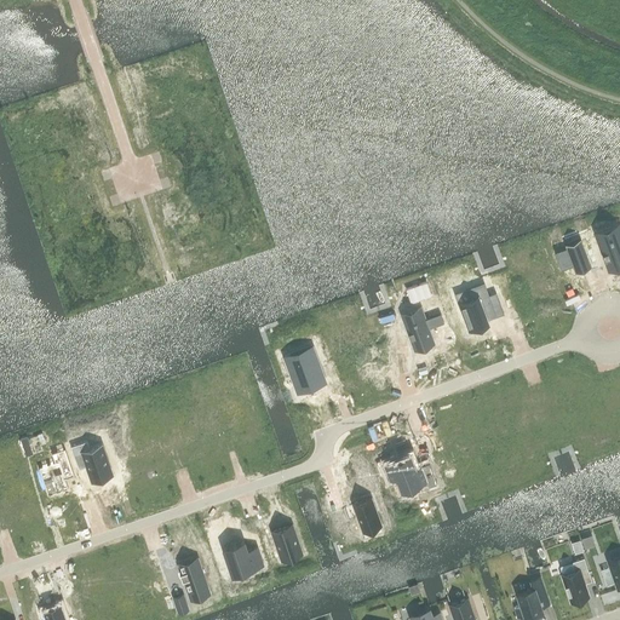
[(619,231),(600,240),(610,269),(619,264),(619,231)]
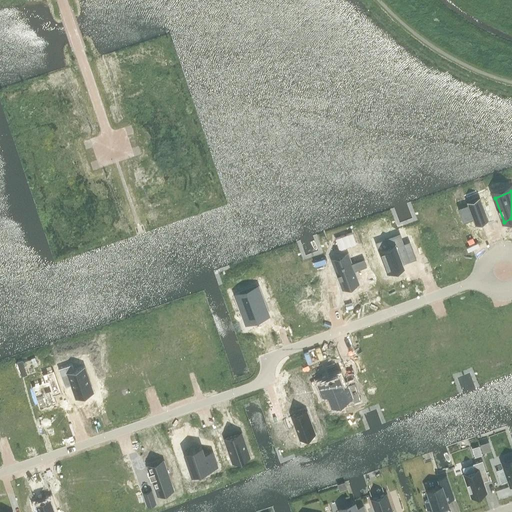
[(479,197),(466,202),(475,225),(488,221),(479,197)]
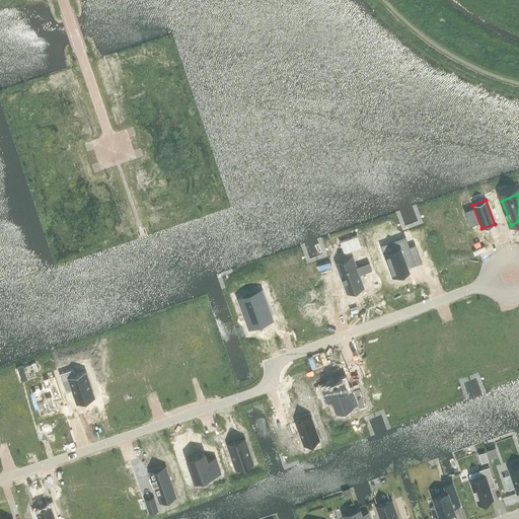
[(389,251),(380,255),(386,272),(387,271),(389,278),(400,274),(399,271),(404,269),(403,267),(411,265),(401,238),(386,244),(389,251)]
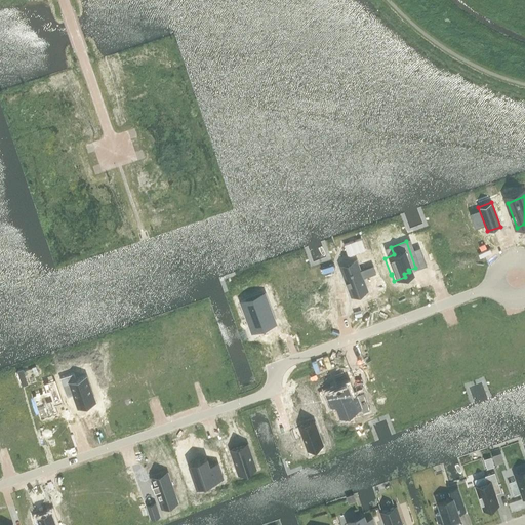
[(359,268),(345,274),(353,296),(367,290),(363,279),(376,274),(373,267),(360,271),(359,268)]
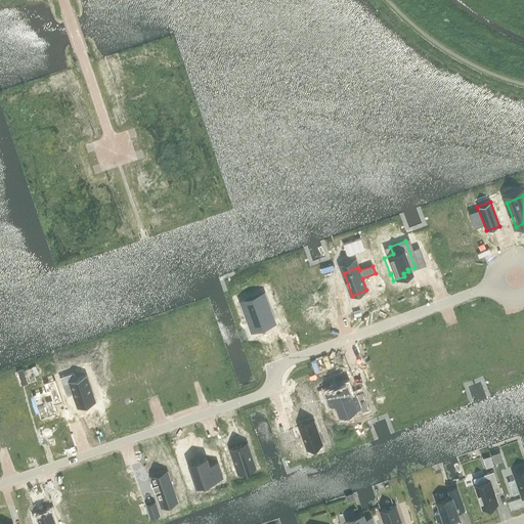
[(263,293),(246,300),(253,319),(248,321),(252,333),(257,331),(270,325),(262,305),(267,304),(263,293)]
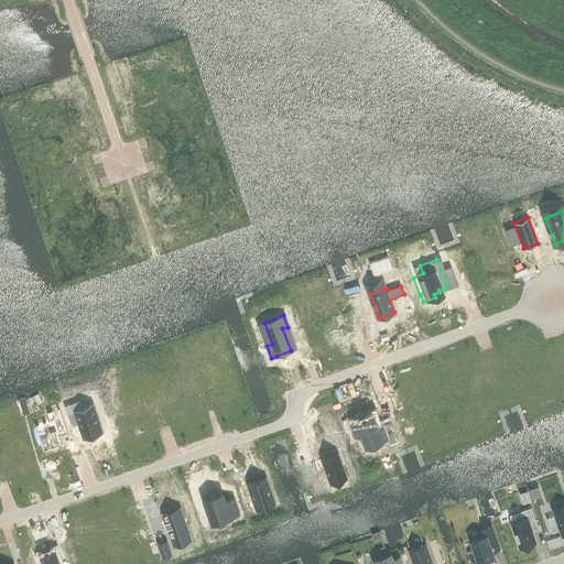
[(193,344),(195,353),(218,345),(216,336),(193,344)]
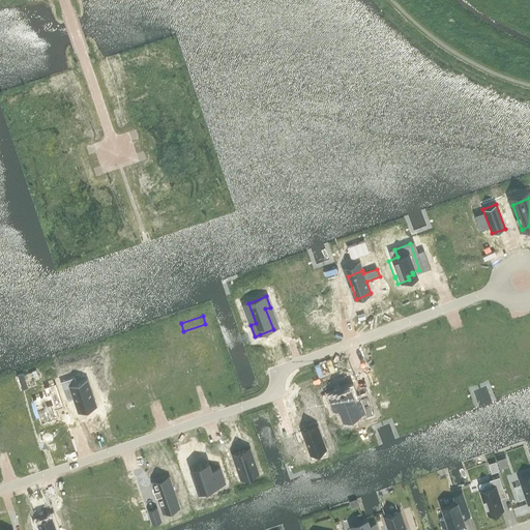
[(24,375),(24,374),(18,376),(23,389),(28,387),(26,379),(28,379),(26,375),(24,375)]
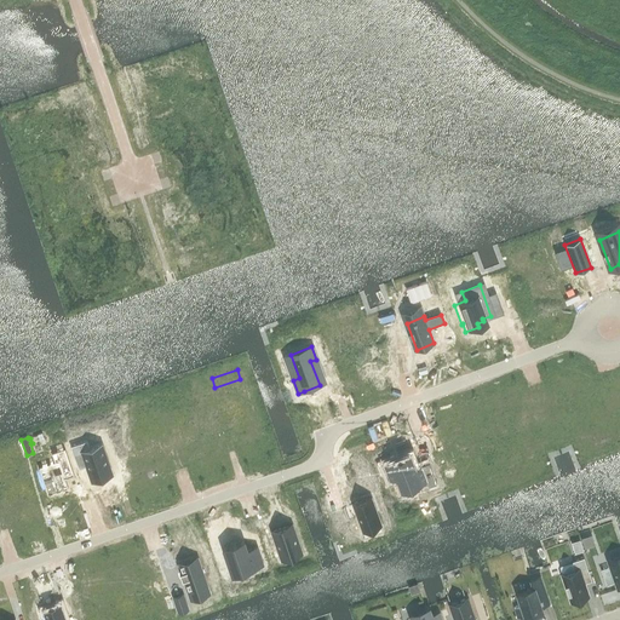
[(90,449),(86,441),(70,447),(79,470),(86,466),(91,481),(112,474),(102,445),(90,449)]
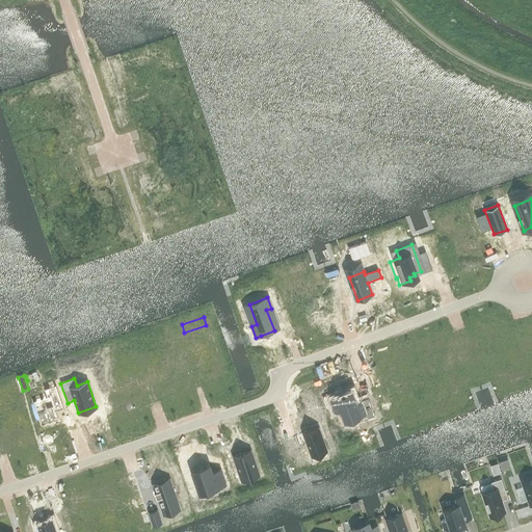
[(48,397),(33,402),(41,426),(59,420),(56,411),(64,409),(56,386),(45,390),(48,397)]
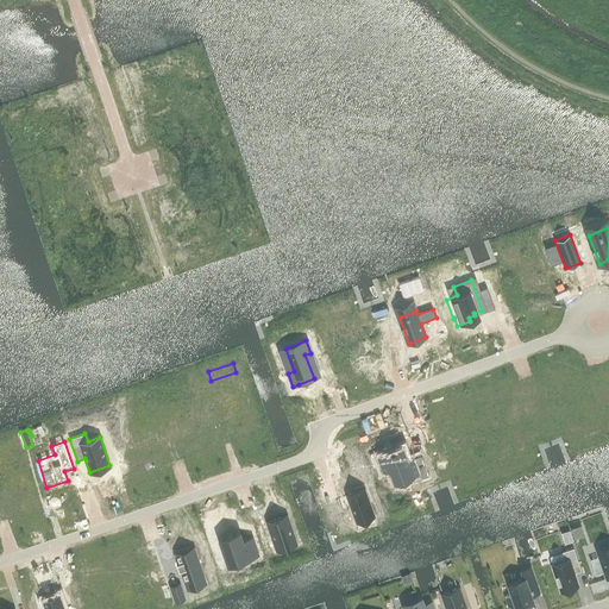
[(403,446),(376,457),(382,473),(389,471),(394,484),(409,478),(410,483),(429,476),(427,471),(421,456),(414,458),(409,460),(403,446)]
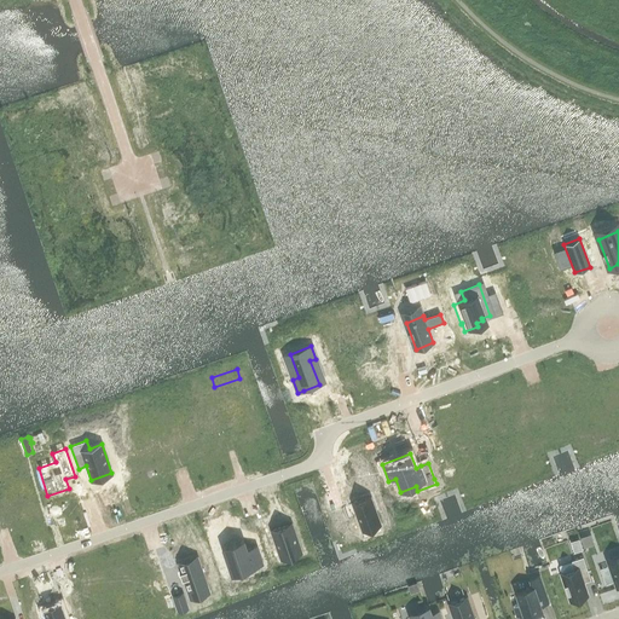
[(370,498),(353,504),(365,533),(381,526),(370,498)]
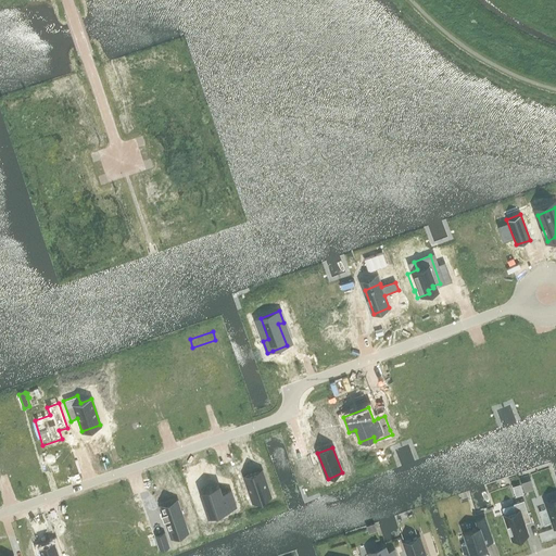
[(262,471),(243,477),(252,502),(270,496),(262,471)]
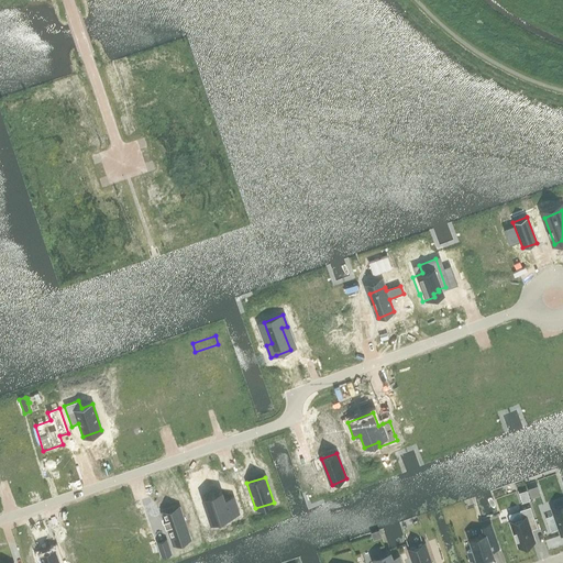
[(519,493),(522,503),(530,500),(527,490),(519,493)]
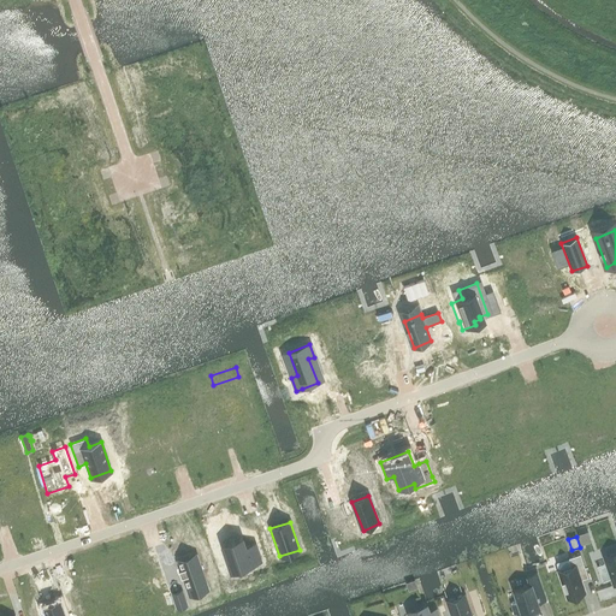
[(260,562),(254,544),(244,548),(242,538),(221,545),(231,572),(260,562)]
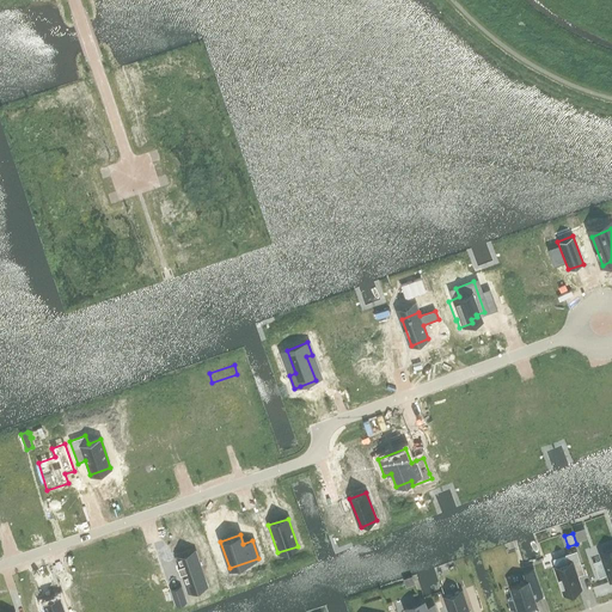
[(611,545),(599,550),(603,560),(607,575),(610,579),(611,577),(611,545)]
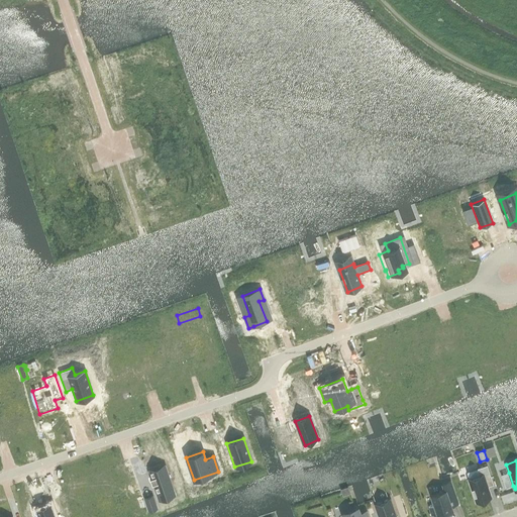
[(165,466),(149,471),(151,477),(151,478),(149,479),(152,485),(153,484),(158,495),(173,489),(165,466)]
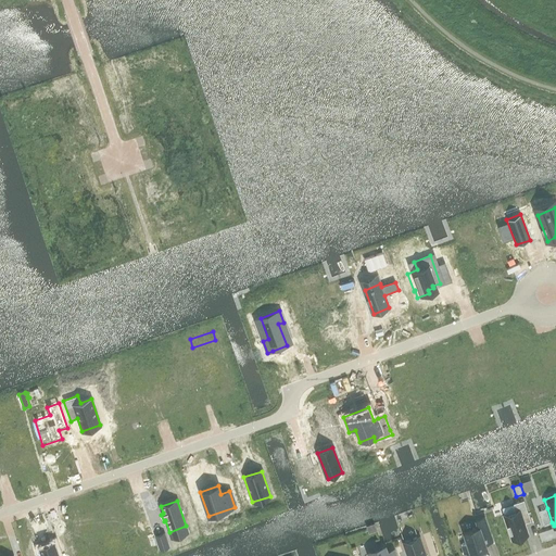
[(516,512),(504,515),(513,540),(528,535),(521,516),(528,514),(523,501),(514,504),(516,512)]
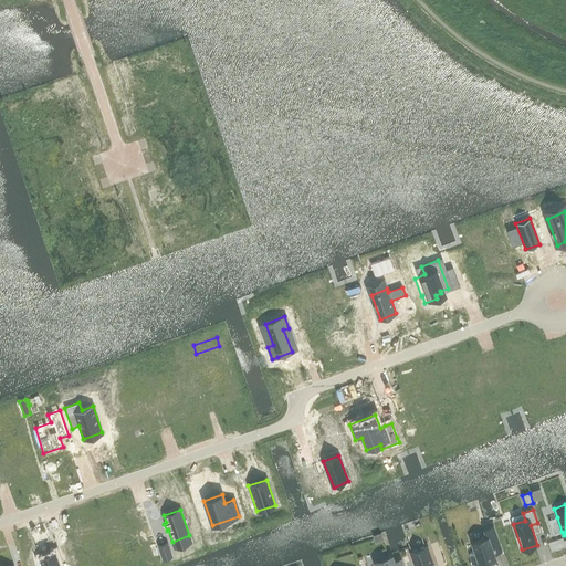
[(562,532),(557,517),(548,520),(554,535),(562,532)]
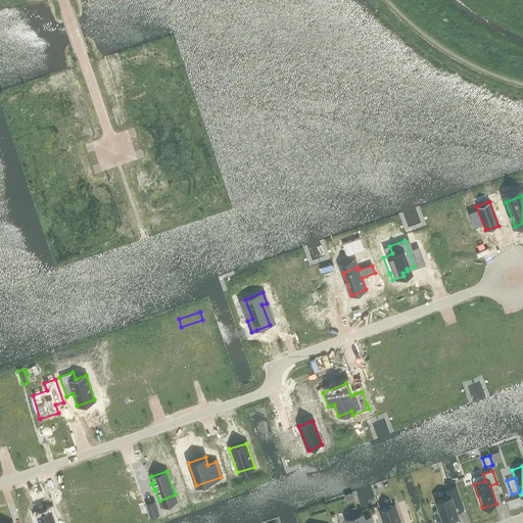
[(443,521),(458,516),(455,507),(462,505),(456,486),(447,489),(449,495),(436,501),(439,509),(433,511),(437,520),(442,518),(443,521)]
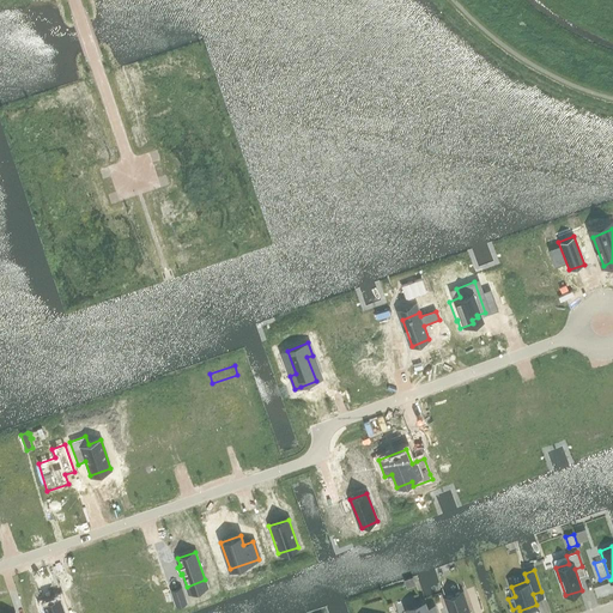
[(182,589),(173,593),(176,606),(187,602),(182,589)]
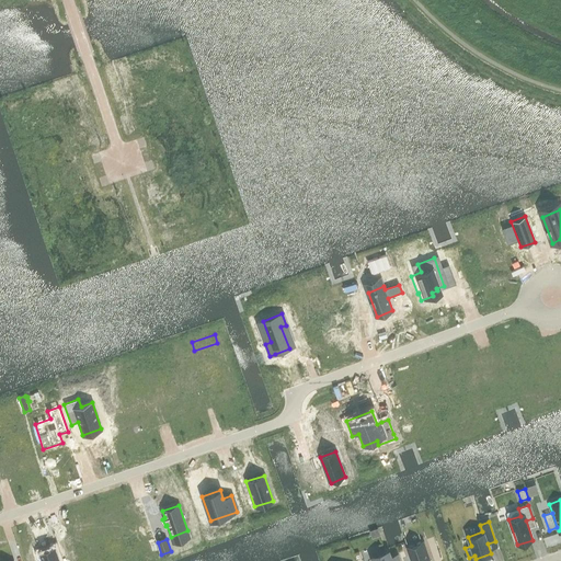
[(428,560),(423,542),(407,548),(411,560),(428,560)]
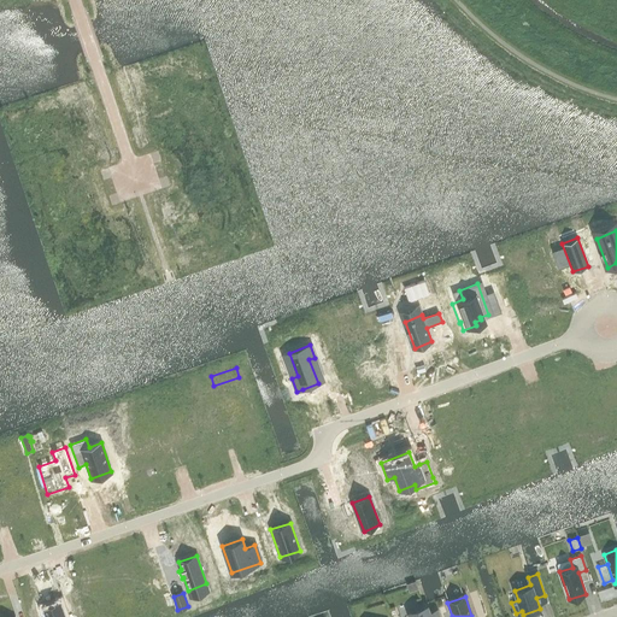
[(64,616),(59,601),(42,607),(46,616),(64,616)]
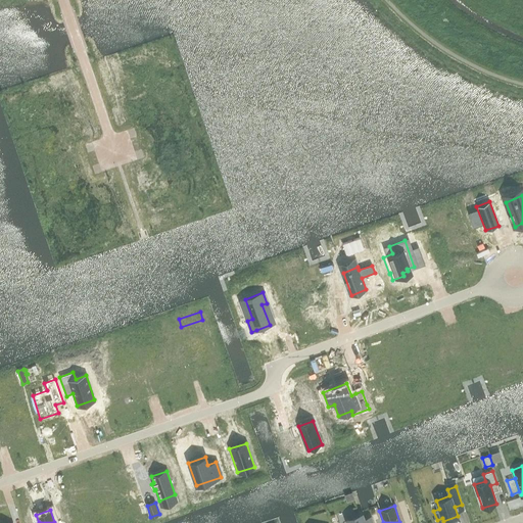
[(347,522),(372,522),(371,517),(364,519),(363,514),(362,514),(346,519),(347,522)]
